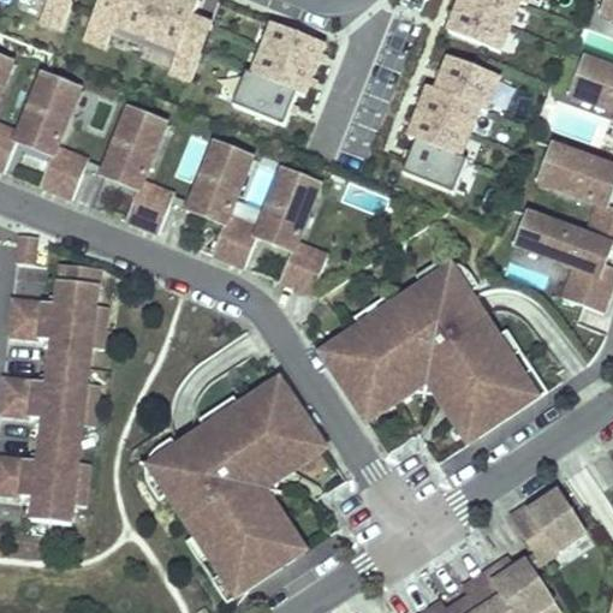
[(47,0),(40,21),(60,29),(70,0),(47,0)]
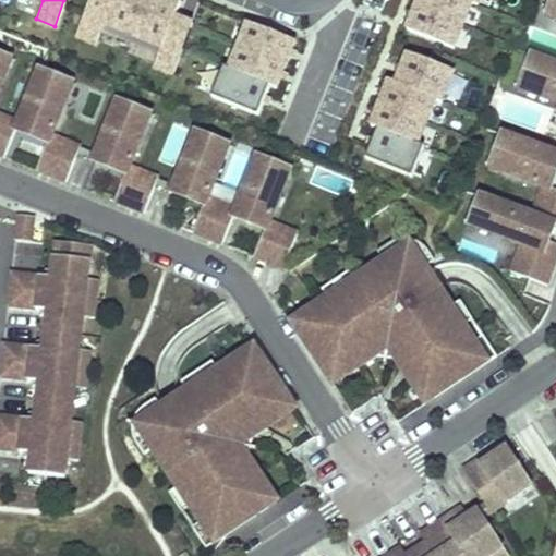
[(152,63),(172,71),(194,10),(166,0),(88,0),(76,35),(97,43),(103,25),(158,46),(152,63)]
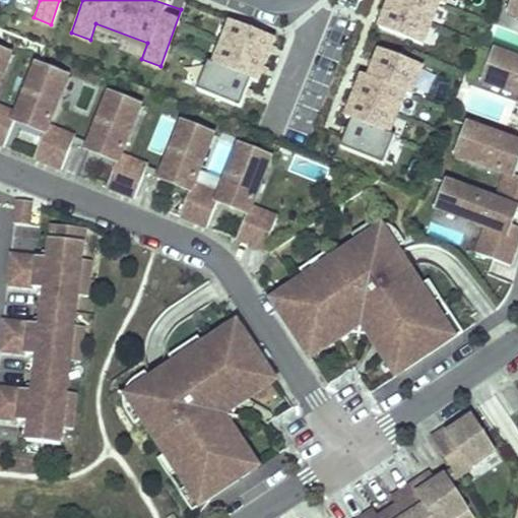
[(388,0),(380,21),(424,40),(440,0),(388,0)]
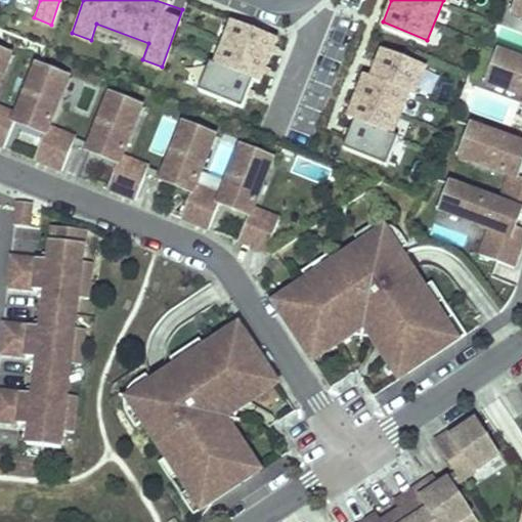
[(230,26),(204,87),(245,104),(271,43),(230,26)]
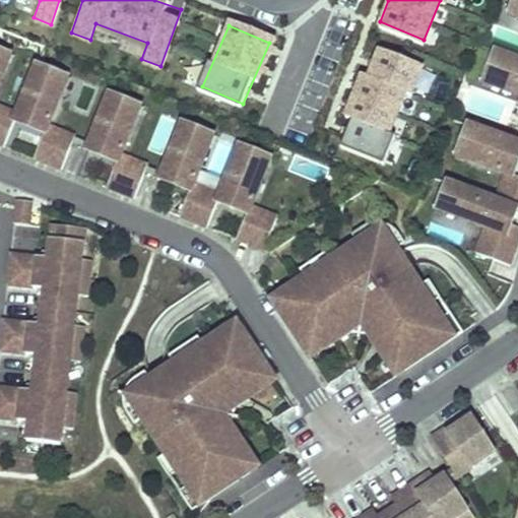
[(378,43),(350,108),(355,109),(390,123),(394,126),(422,61),(378,43)]
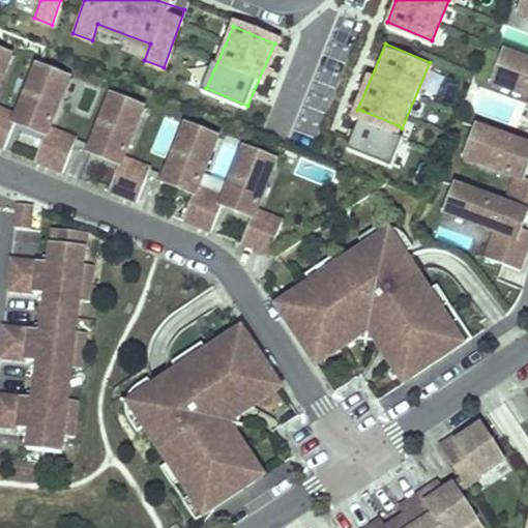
[(527,59),(505,52),(498,70),(504,72),(499,86),(527,96),(527,59)]
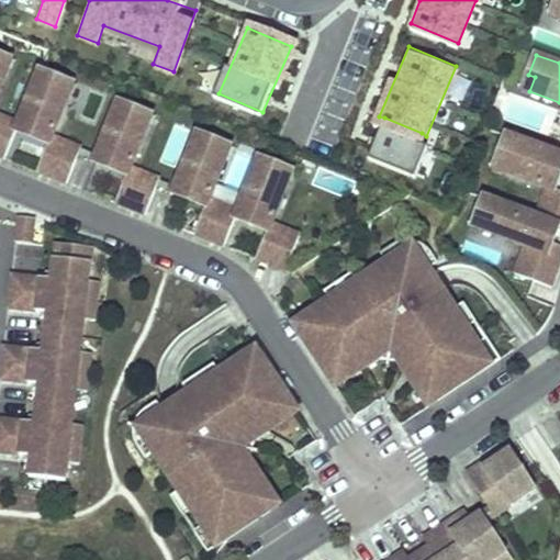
[(9,59),(0,56),(0,64),(7,66),(9,59)]
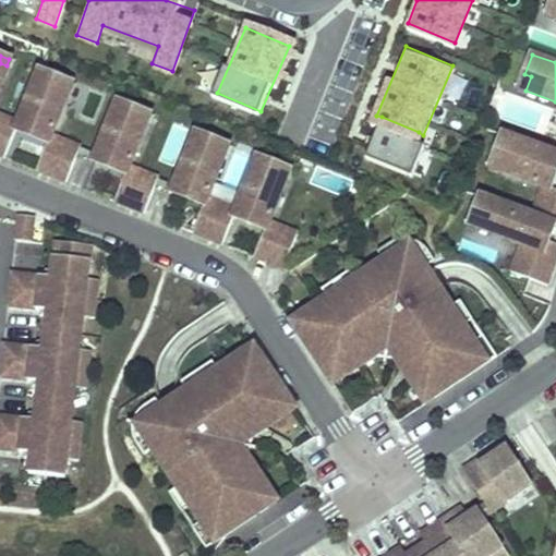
[(0,155),(3,156),(14,128),(16,122),(17,120),(0,113),(0,81),(7,65),(0,63),(0,155)]
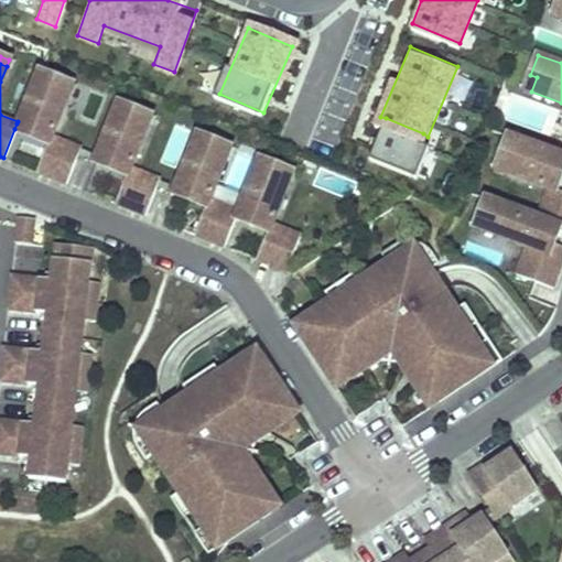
[(51,136),(68,92),(55,86),(57,79),(38,72),(18,121),(17,123),(29,128),(26,133),(47,142),(36,172),(65,183),(77,153),(79,148),(51,136)]
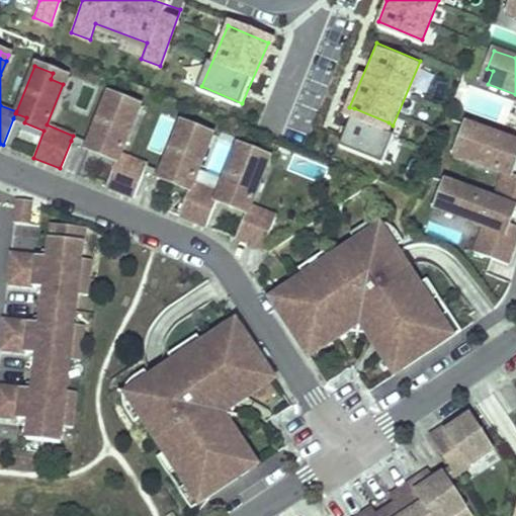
[(488,84),(493,71),(487,69),(482,82),(488,84)]
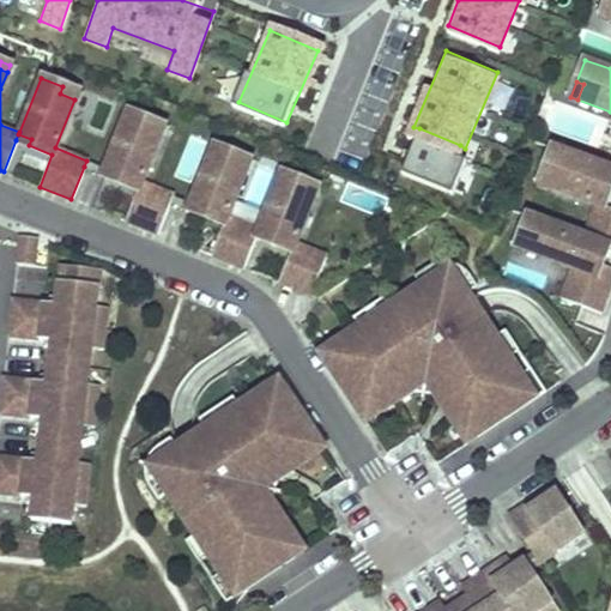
[(77,92),(62,86),(60,94),(74,100),(77,92)]
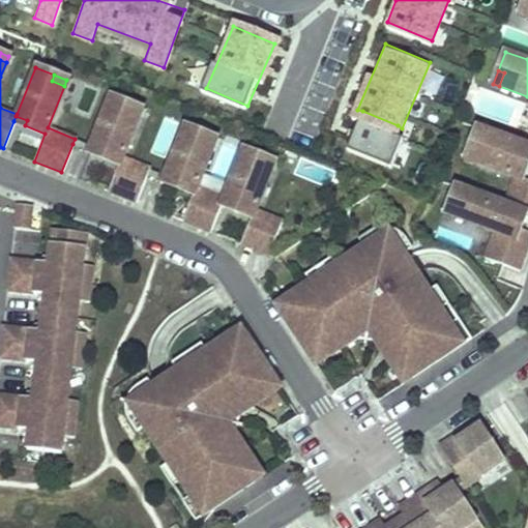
[(122,156),(139,115),(126,110),(128,104),(110,96),(90,147),(101,151),(100,155),(119,163),(108,191),(136,201),(146,174),(149,167),(122,156)]
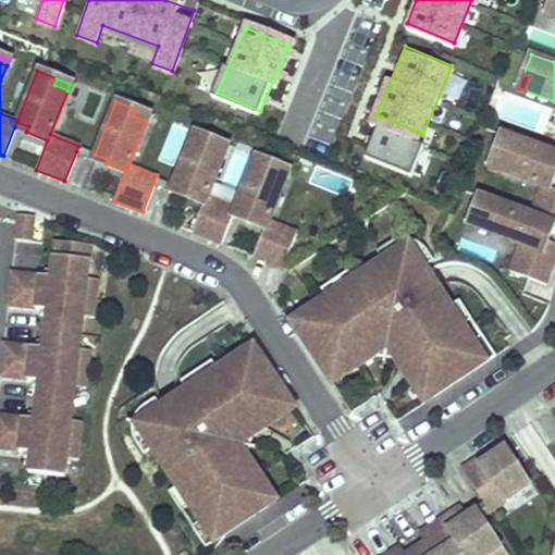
[(146,121),(148,114),(135,109),(133,115),(146,121)]
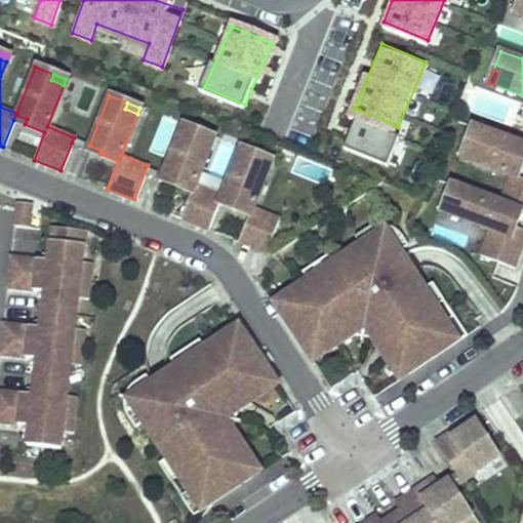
[(359,110),(346,143),(379,157),(394,124),(359,110)]
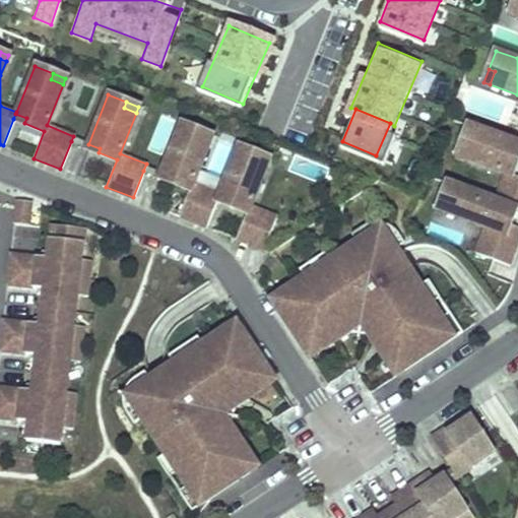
[(24,123),(26,118),(15,114),(13,119),(24,123)]
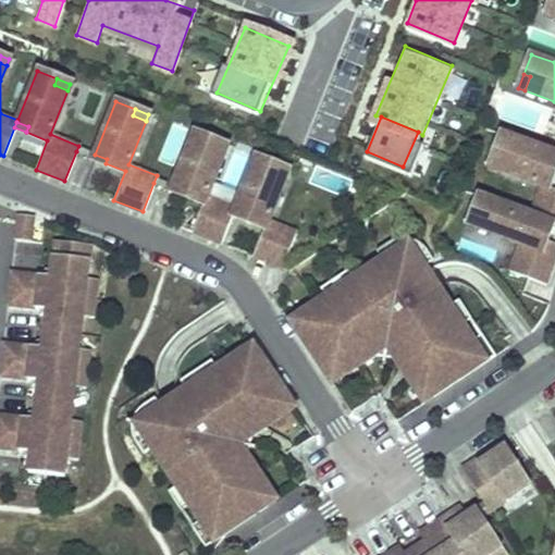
[(207,196),(223,152),(210,147),(213,140),(194,133),(173,184),(184,189),(182,194),(202,202),(192,232),(220,243),(232,213),(234,209),(235,207),(207,196)]
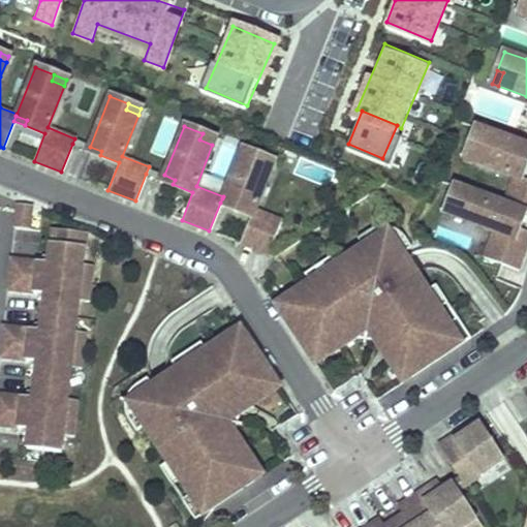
[(526,179),(520,177),(526,157),(526,156),(523,155),(526,145),(476,126),(469,145),(475,148),(470,160),(512,176),(502,202),(524,210),(526,211),(526,179)]
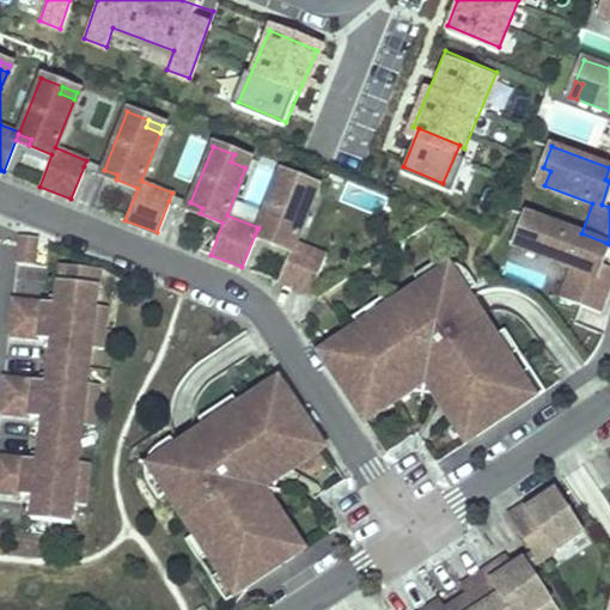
[(249,160),(235,154),(231,162),(245,168),(249,160)]
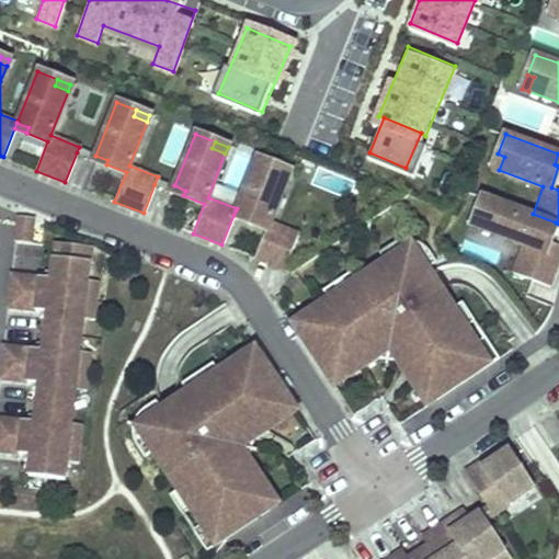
[(499,170),(504,157),(498,153),(492,167),(499,170)]
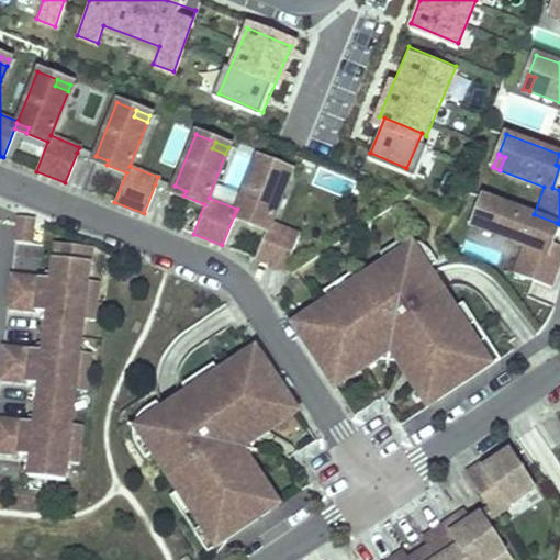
[(270,222),(288,178),(275,172),(277,166),(257,158),(237,209),(236,211),(248,215),(245,221),(267,228),(255,258),(283,269),(299,233),(270,222)]
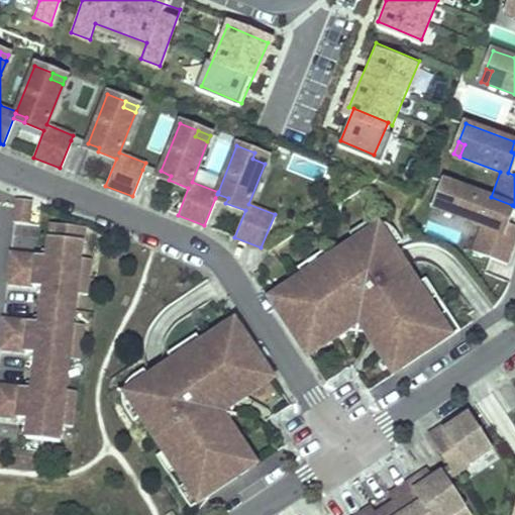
[(267,159),(254,152),(252,159),(265,164),(267,159)]
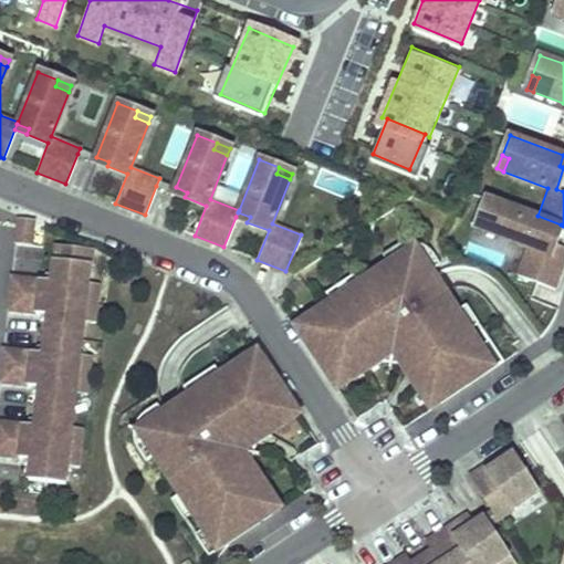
[(185,197),(187,192),(176,187),(174,192),(185,197)]
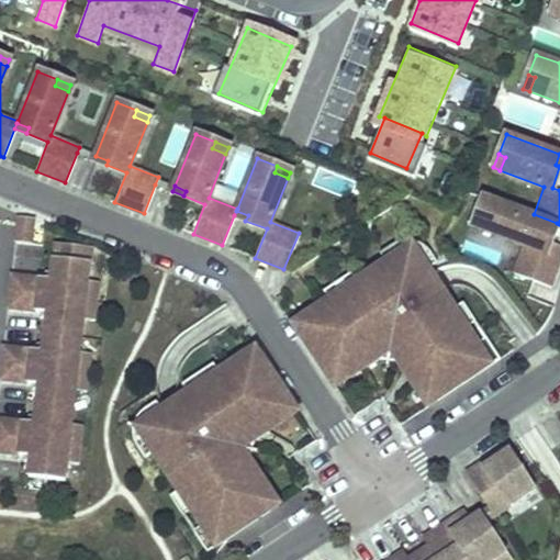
[(549,242),(557,223),(534,214),(483,197),(479,209),(485,212),(479,228),(524,245),(513,272),(549,286),(559,258),(559,256),(546,250),(549,242)]
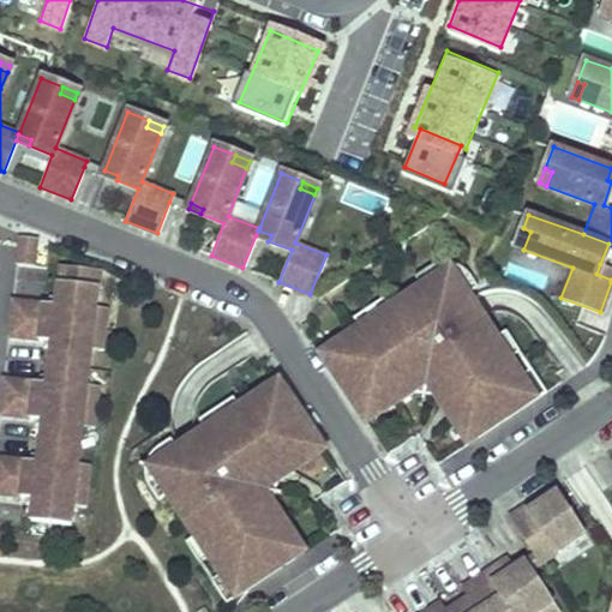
[(523,250),(531,232),(523,228),(516,247),(523,250)]
